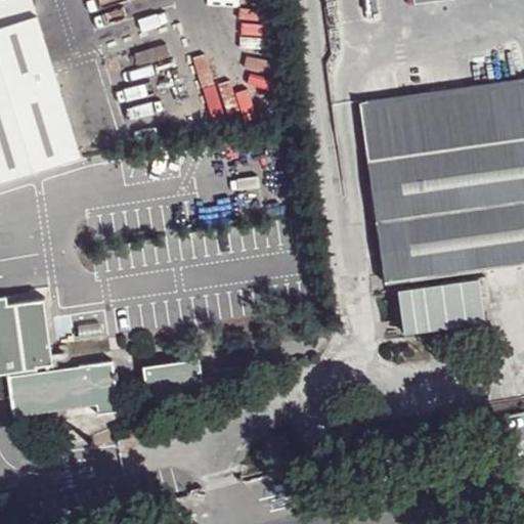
[(0,0),(0,73),(55,57),(38,0),(0,0)]
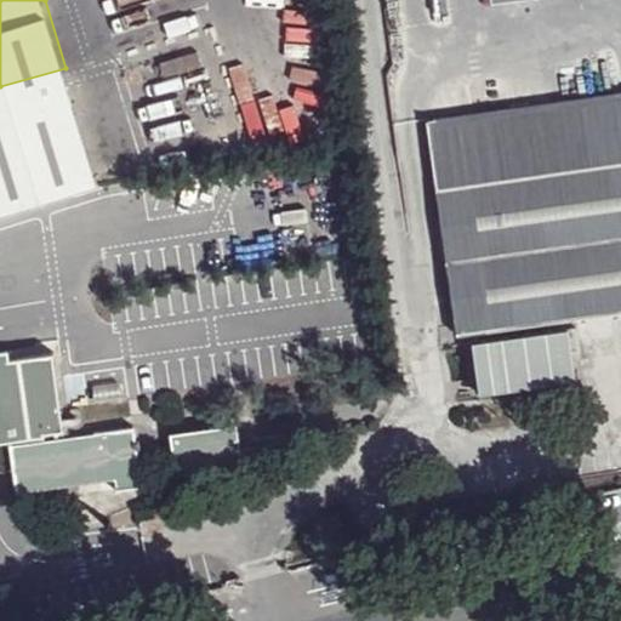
[(66,68),(0,86),(0,205),(98,176),(66,68)]
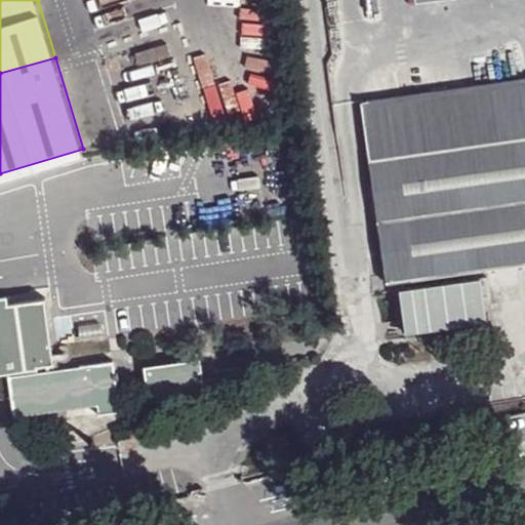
[(524,77),(361,101),(386,282),(524,263),(524,77)]
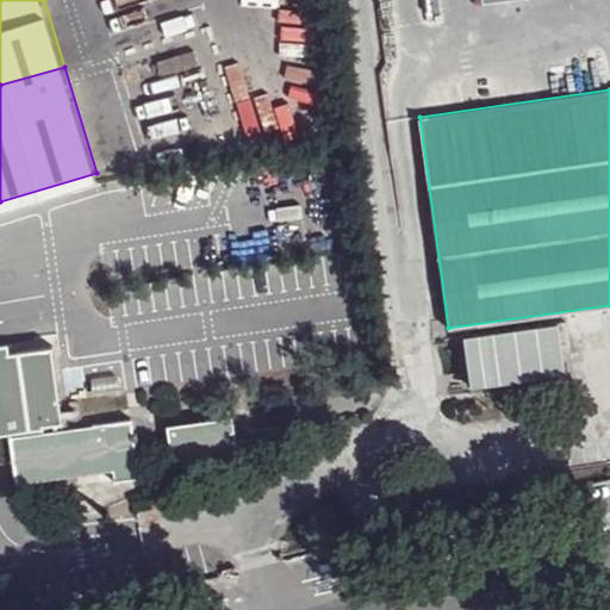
[(465,336),(470,373),(485,371),(486,381),(565,372),(561,346),(570,344),(566,323),(465,336)]
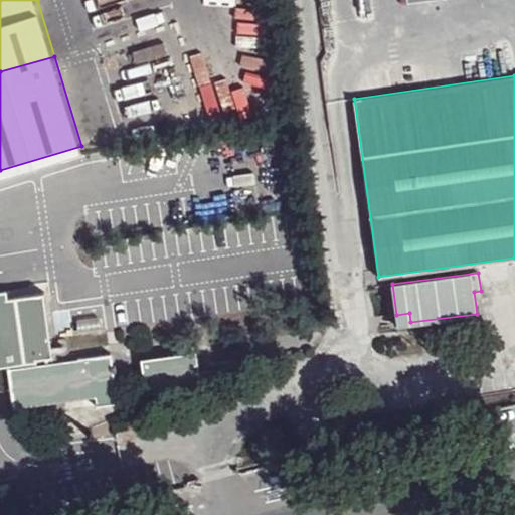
[(0,299),(8,298),(7,291),(0,291),(0,299)]
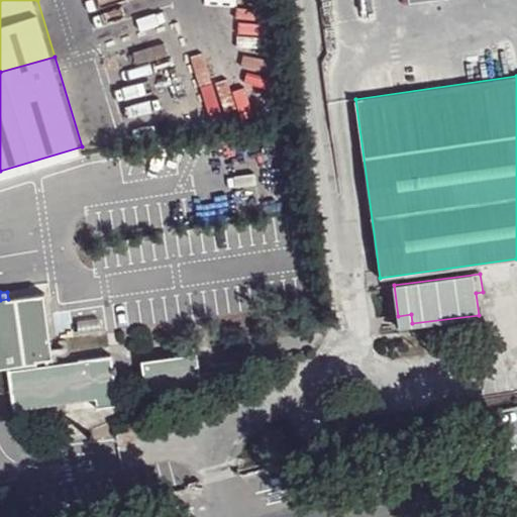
[(30,367),(39,366),(38,360),(55,358),(45,294),(8,299),(0,300),(0,368),(30,365),(30,367)]
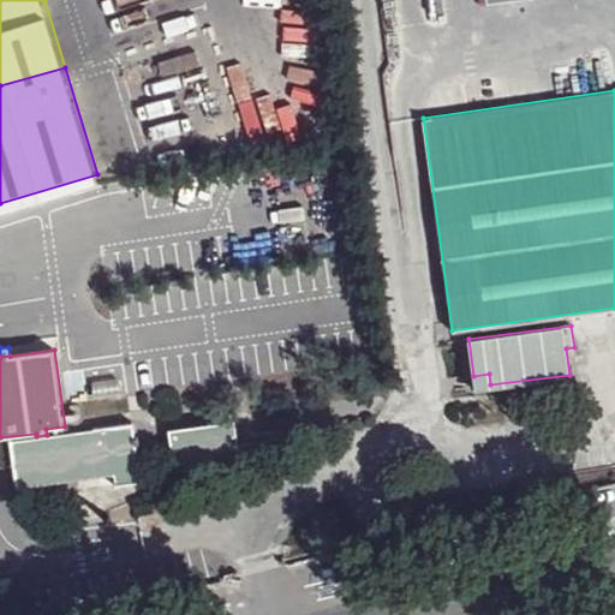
[(133,421),(95,425),(95,429),(100,470),(115,469),(118,483),(115,483),(115,485),(144,482),(143,479),(142,479),(137,443),(136,437),(133,421)]
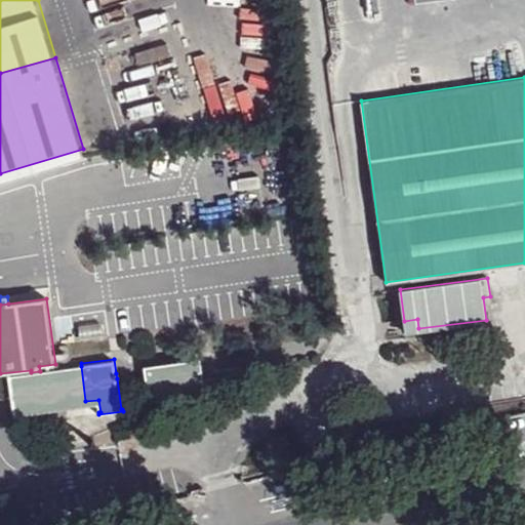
[(146,367),(151,402),(205,395),(201,360),(146,367)]
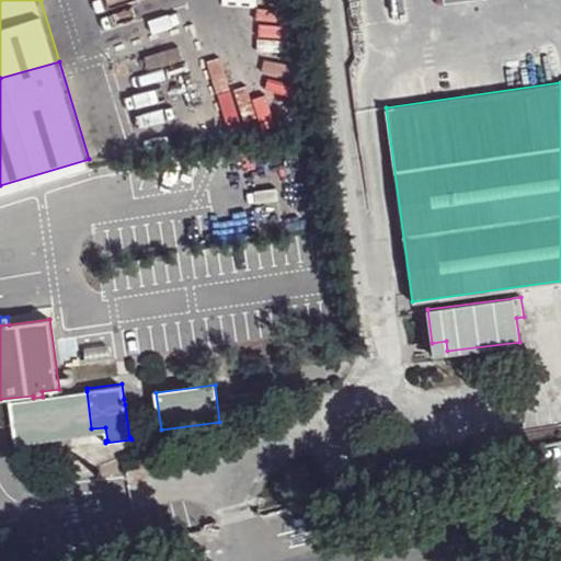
[(16,446),(16,444),(92,434),(91,428),(87,391),(43,397),(33,398),(11,400),(11,401),(15,446),(16,446)]
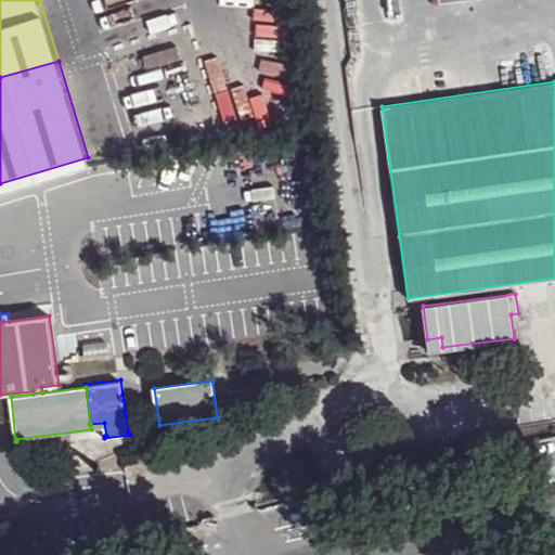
[(533,554),(553,554),(553,552),(553,544),(533,550),(533,554)]
